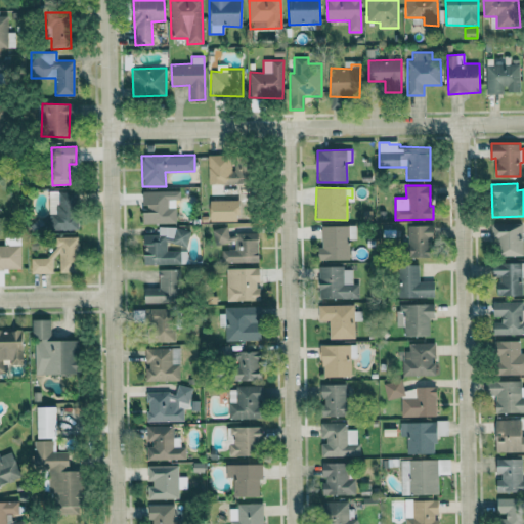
[(143,224),(175,223),(175,200),(179,200),(179,190),(142,191),(142,205),(143,205),(143,224)]
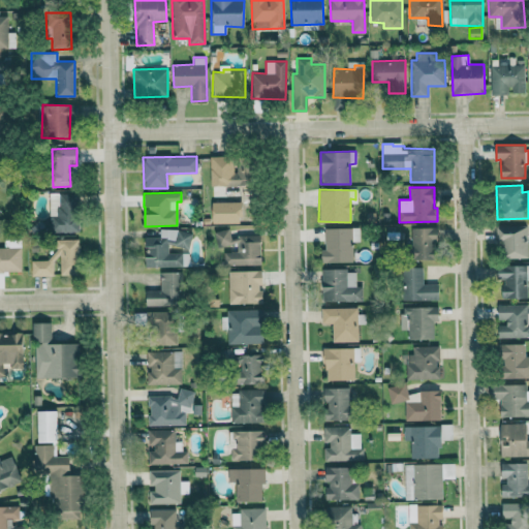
[(50,232),(76,231),(75,193),(49,194),(50,232)]
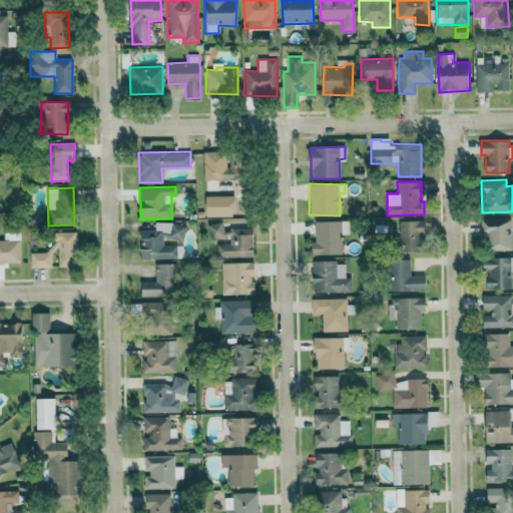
[(483,250),(512,250),(511,218),(483,219),(483,250)]
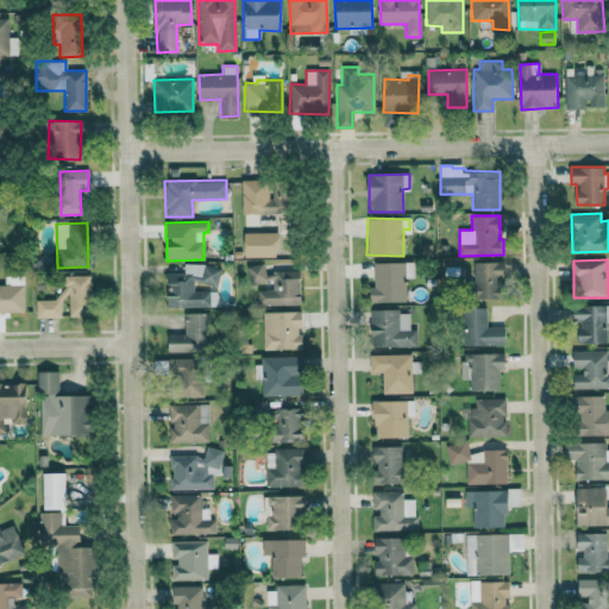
[(502,262),(475,262),(473,299),(501,299),(502,262)]
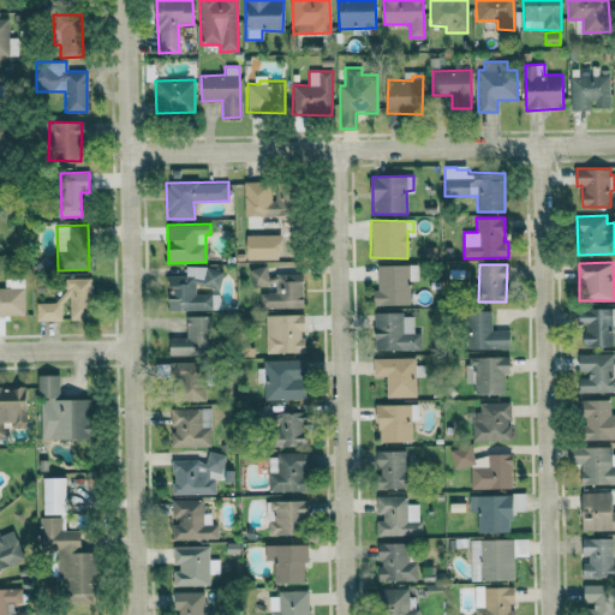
[(303,274),(267,275),(267,267),(250,268),(250,285),(276,285),(276,293),(260,293),(260,309),(304,308),(303,274)]
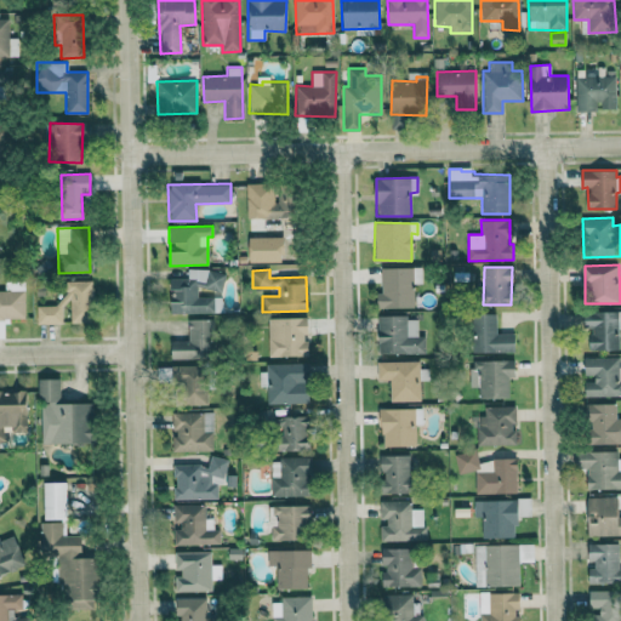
[(170,278),(170,314),(214,313),(214,296),(197,297),(197,289),(222,289),(222,271),(191,271),(191,278),(170,278)]
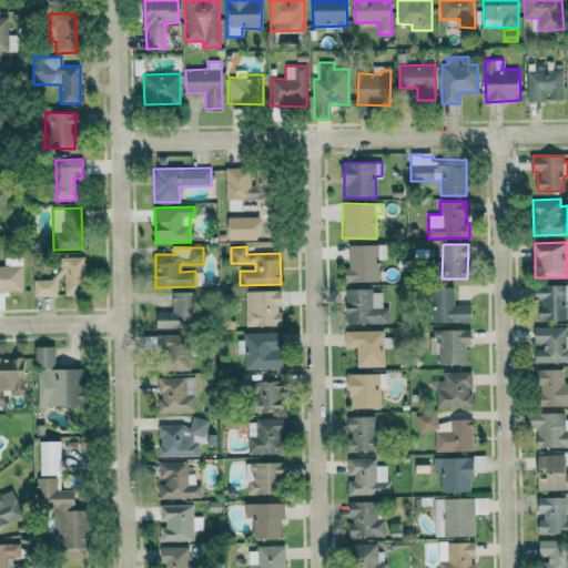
[(61,296),(61,295),(84,295),(84,256),(61,257),(61,270),(53,270),(53,280),(33,280),(33,296),(61,296)]
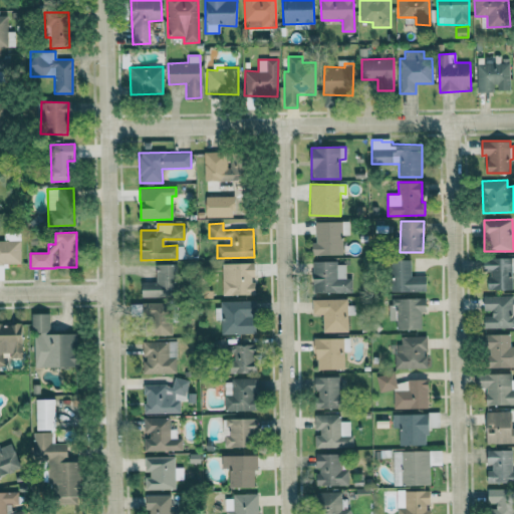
[(485,289),(512,290),(512,269),(513,269),(513,258),(486,257),(485,289)]
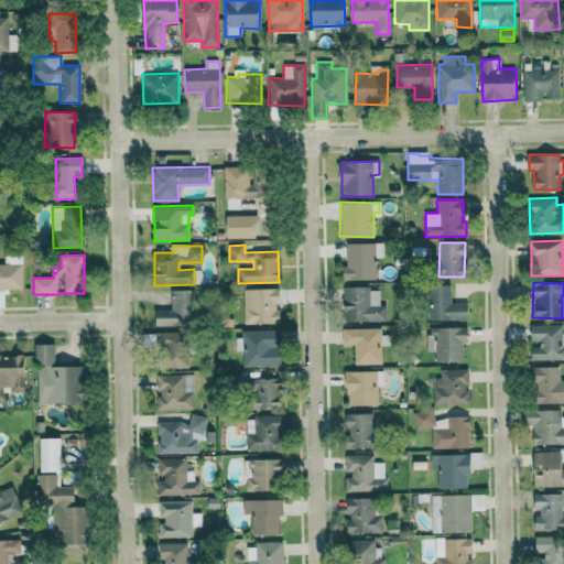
[(449,284),(427,285),(430,321),(468,320),(467,303),(451,303),(449,284)]
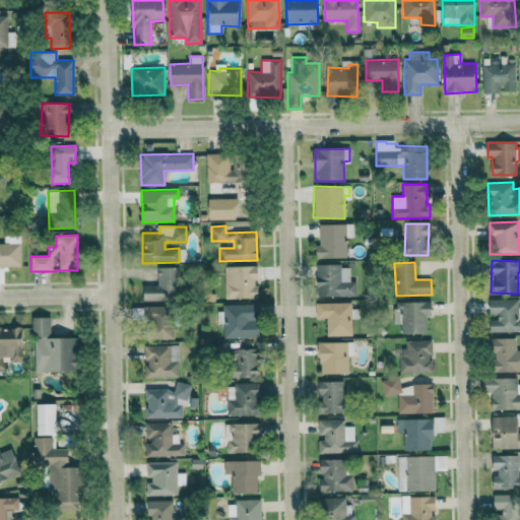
[(316,264),(316,297),(356,297),(355,281),(349,282),(349,267),(341,268),(341,264),(316,264)]
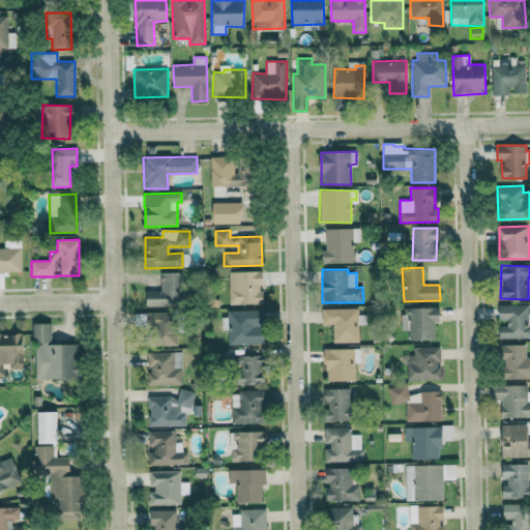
[(228,271),(229,304),(263,303),(262,270),(228,271)]
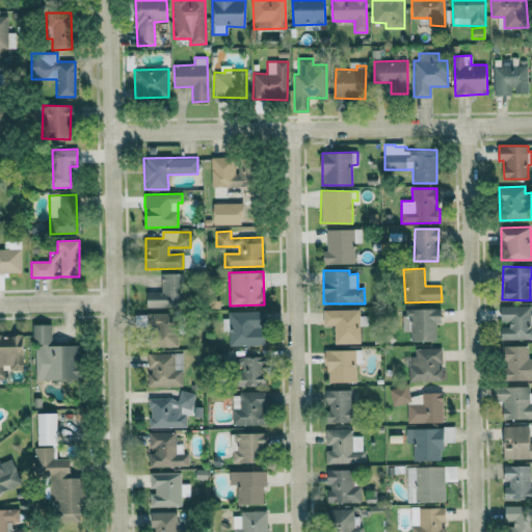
[(147,309),(183,308),(182,273),(160,273),(161,292),(145,292),(147,309)]
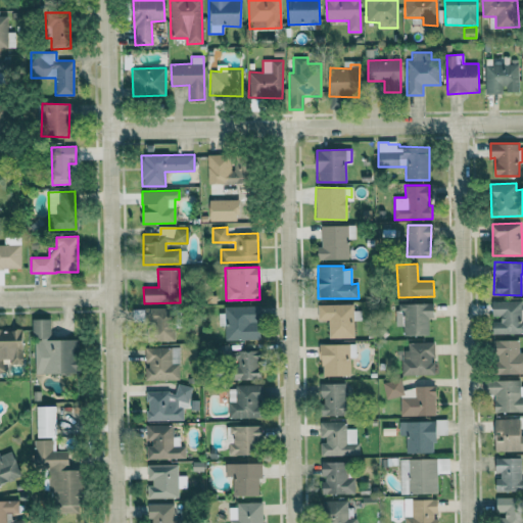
[(492,301),(492,319),(493,319),(493,334),(522,333),(522,321),(521,322),(521,300),(492,301)]
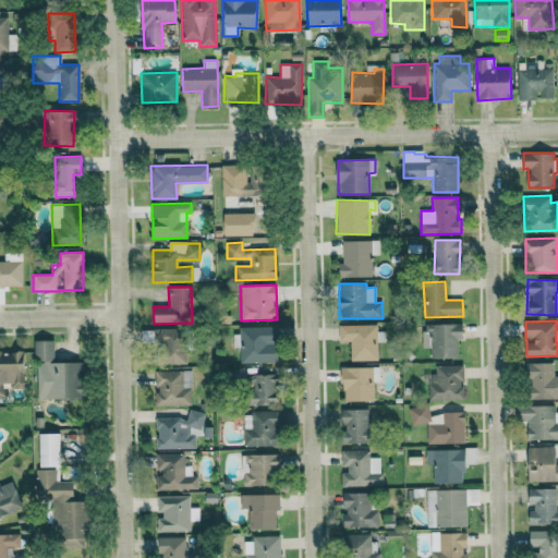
[(462,324),(425,325),(425,332),(429,332),(431,359),(457,358),(457,340),(462,339),(462,324)]
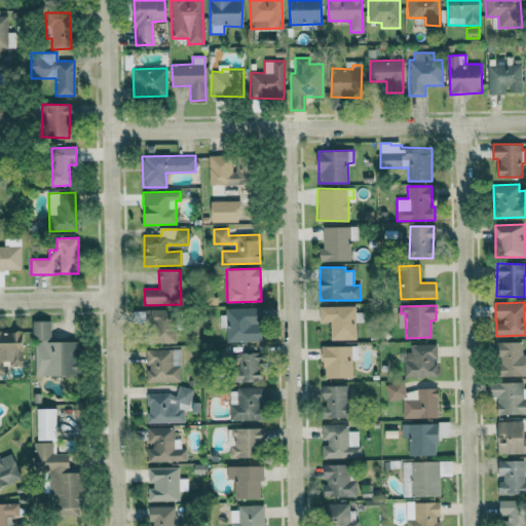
[(331,340),(355,340),(355,306),(320,306),(320,322),(330,322),(331,340)]
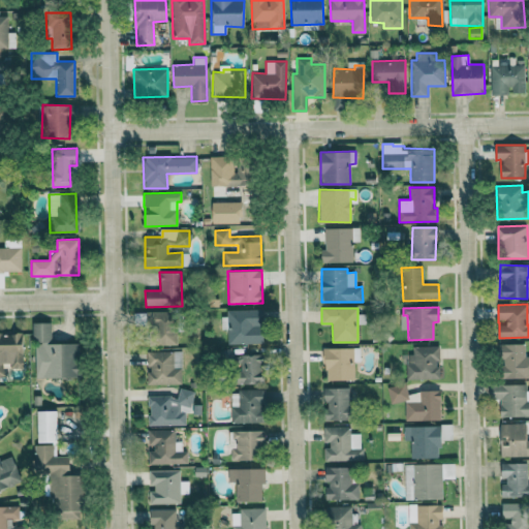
[(227,330),(227,343),(262,344),(263,311),(222,310),(222,330),(227,330)]
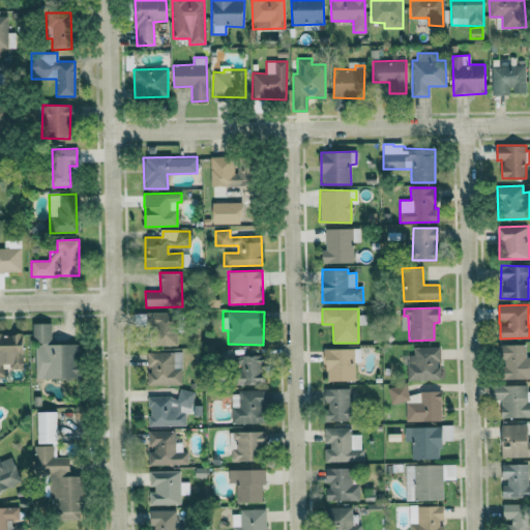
[(154,316),(155,346),(176,346),(175,315),(154,316)]
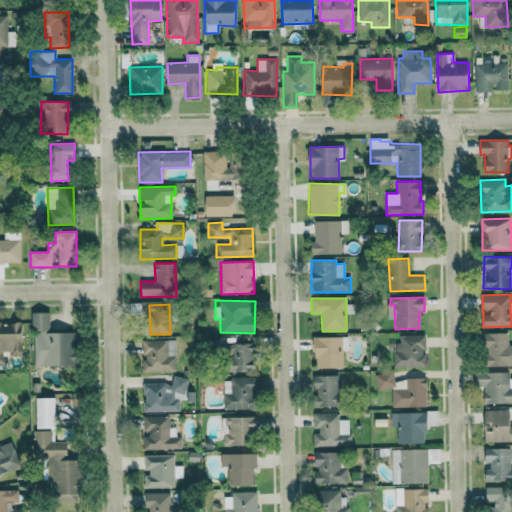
[(76,365),(76,332),(49,332),(49,312),(32,312),(33,366),(76,365)]
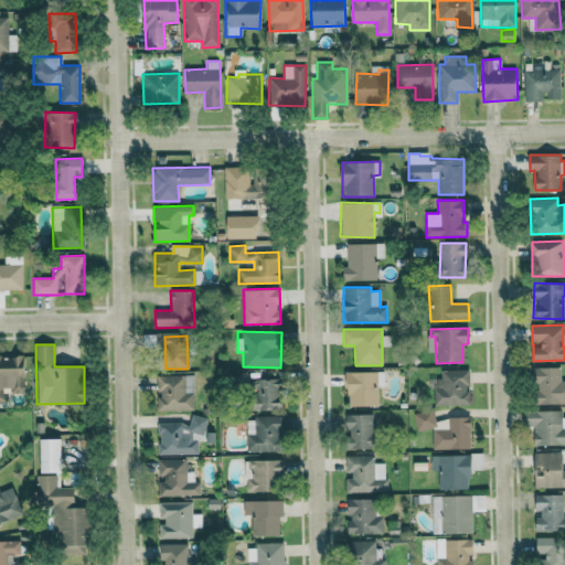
[(0,403),(4,403),(3,392),(24,392),(23,355),(0,355),(0,403)]
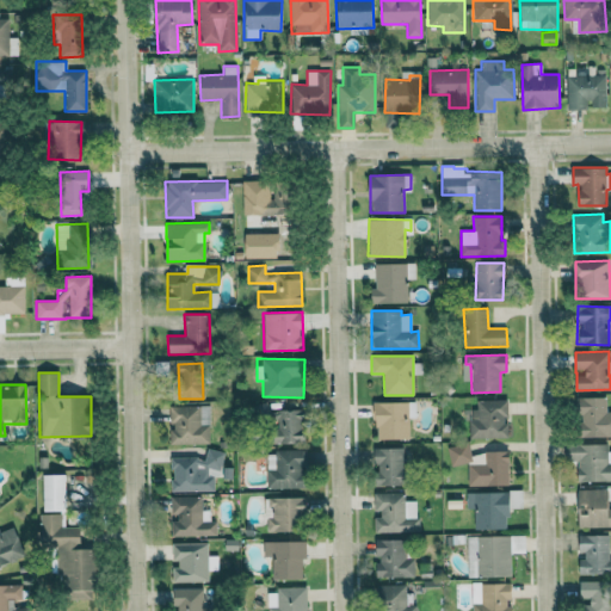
[(610,412),(606,412),(606,397),(578,397),(579,437),(610,436),(610,412)]
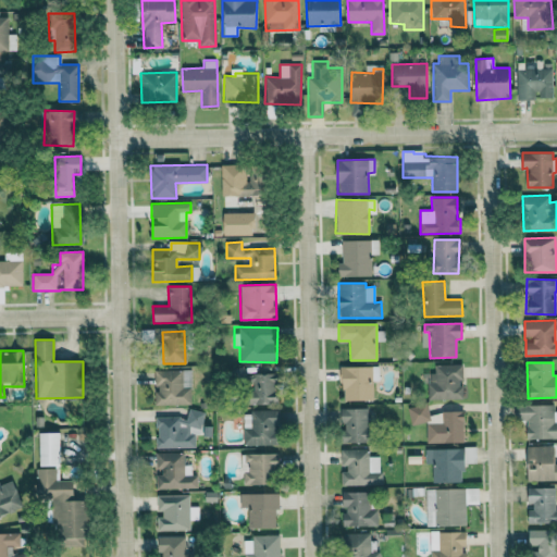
[(425,373),(426,400),(462,399),(462,364),(434,364),(434,373),(425,373)]
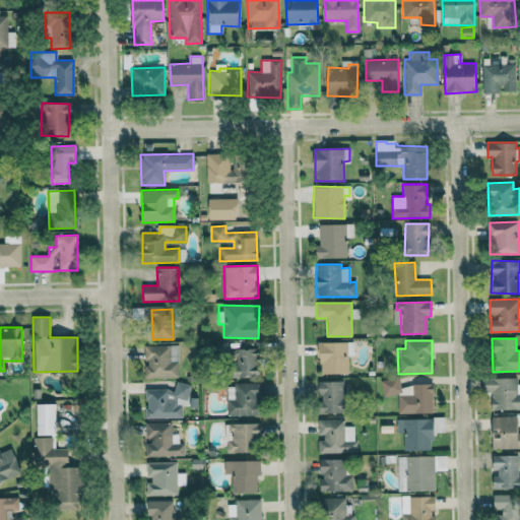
[(319,342),(319,374),(348,374),(347,355),(353,355),(353,342),(319,342)]
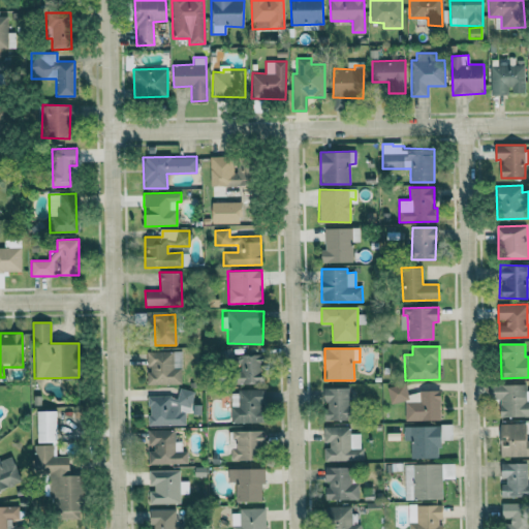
[(181,351),(147,351),(147,367),(148,367),(147,384),(180,384),(181,351)]
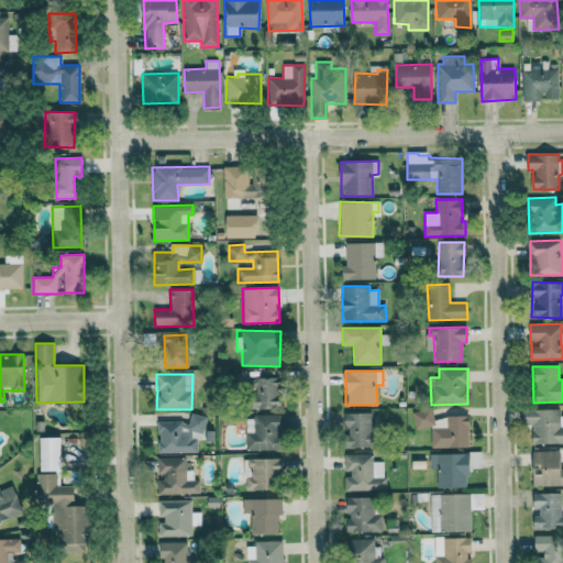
[(251,408),(279,407),(278,378),(250,378),(251,408)]
